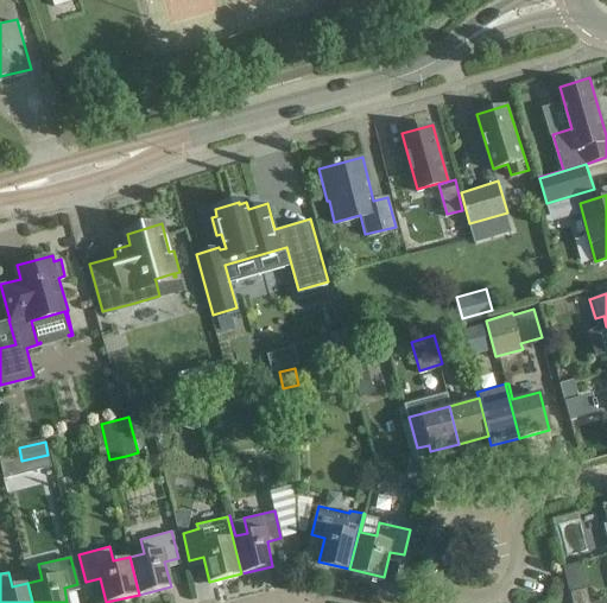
[(590,602),(587,585),(570,590),(573,602),(590,602)]
